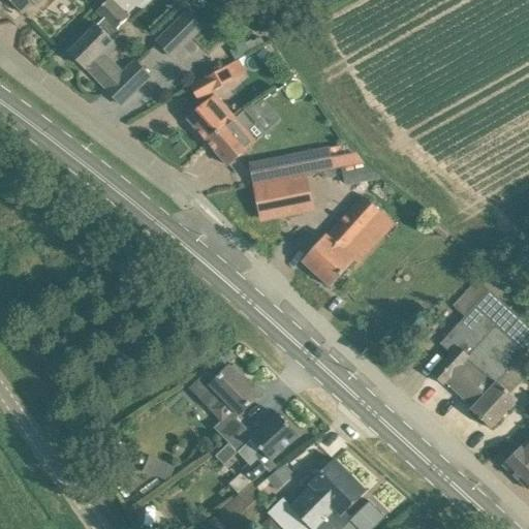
[(9,0),(22,12),(23,12),(33,2),(36,4),(40,0),(9,0)]
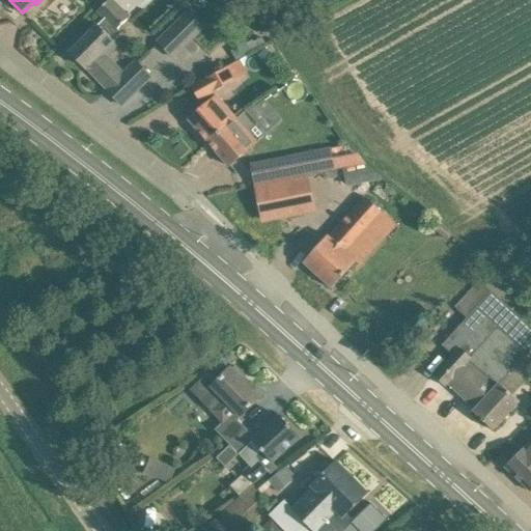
[(122,106),(151,77),(136,60),(121,74),(104,56),(123,37),(116,29),(129,17),(113,0),(107,0),(95,11),(104,20),(98,26),(94,23),(84,32),(87,35),(71,52),(86,68),(86,67),(107,88),(106,89),(122,106)]
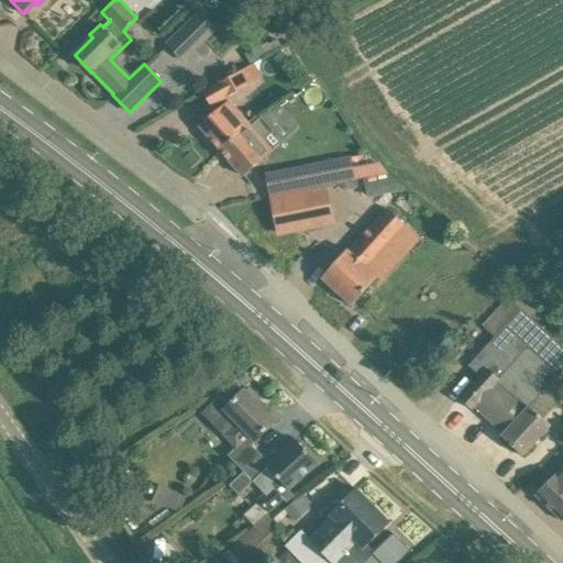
[(167,45),(184,61),(216,29),(199,13),(167,45)]
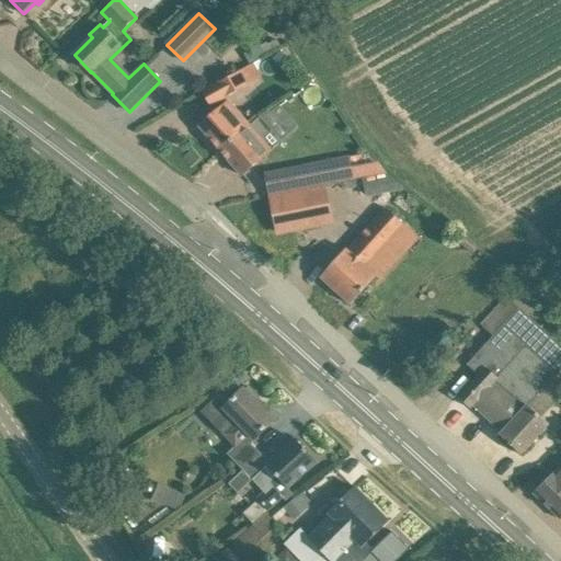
[(264,55),(281,45),(277,38),(268,44),(267,42),(259,46),(264,55)]
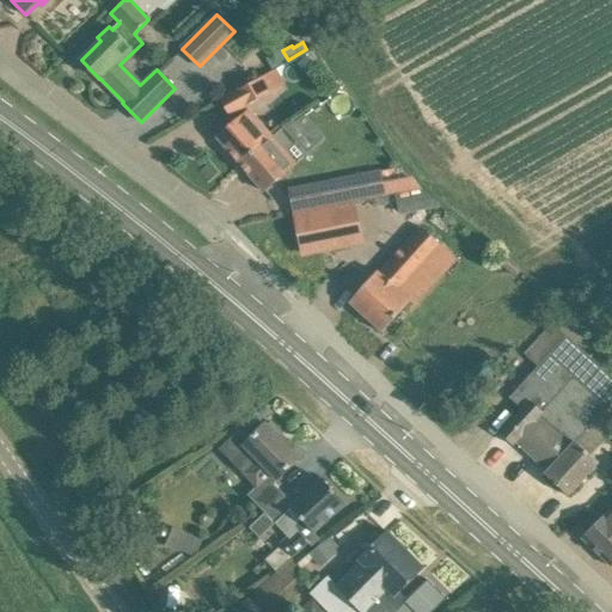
[(271,68),(280,65),(274,54),(267,59),(271,68)]
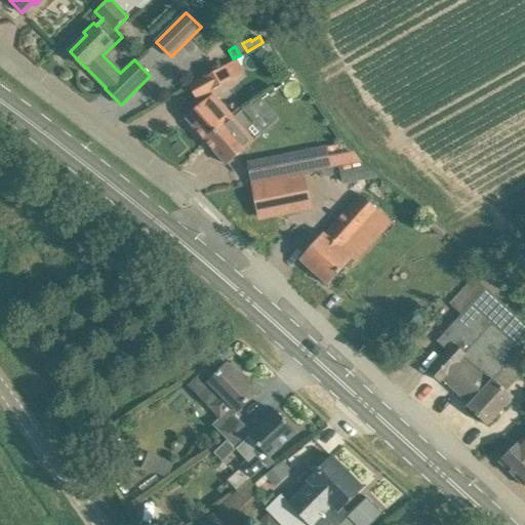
[(195,98),(244,72),(237,59),(188,86),(195,98)]
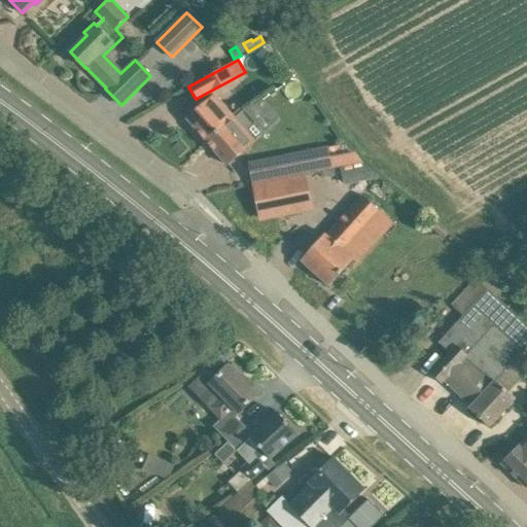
[(186,118),(207,141),(229,125),(236,119),(226,110),(213,95),(186,118)]
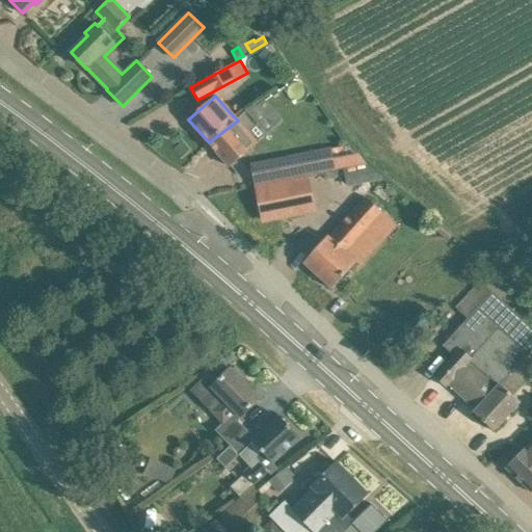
[(231,126),(209,142),(230,166),(267,133),(248,112),(238,121),(231,126)]
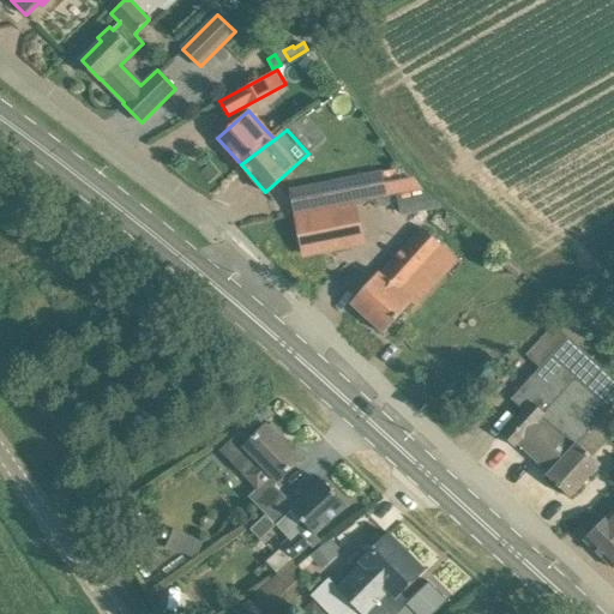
[(383,172),(320,186),(326,209),(387,194),(383,172)]
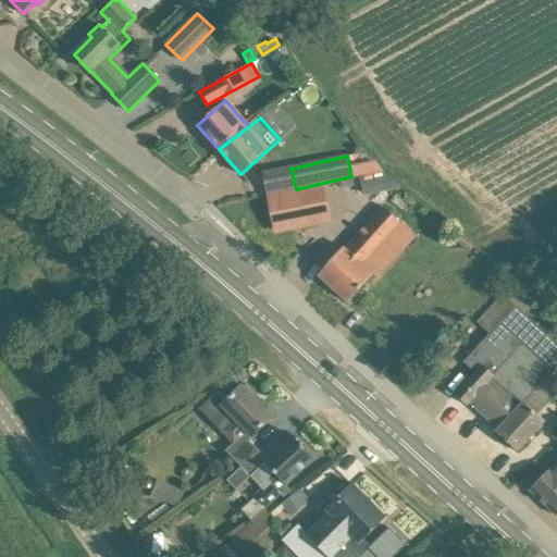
[(323,186),(269,197),(275,231),(310,223),(308,214),(327,210),(323,186)]
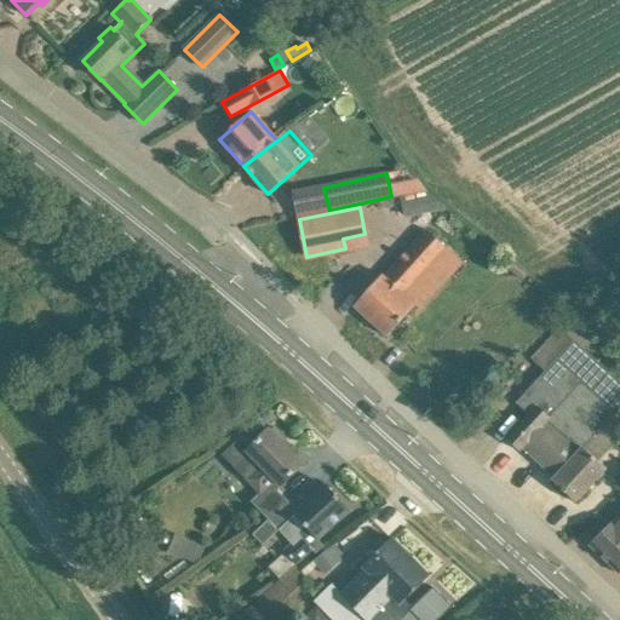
[(384,277),(383,275),(354,306),(388,337),(417,304),(408,296),(448,251),(424,228),(384,277)]
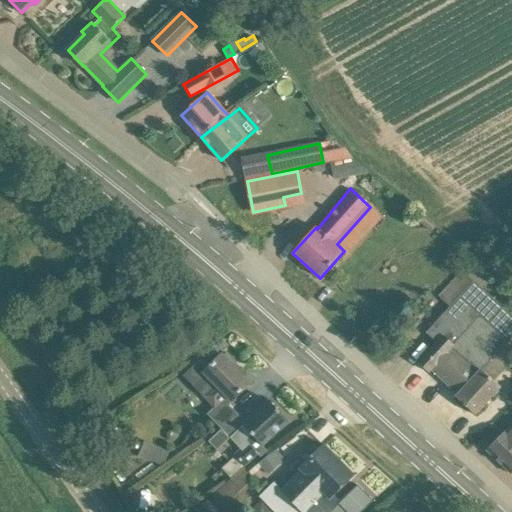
[(436,224),(423,213),(418,219),(431,230),(436,224)]
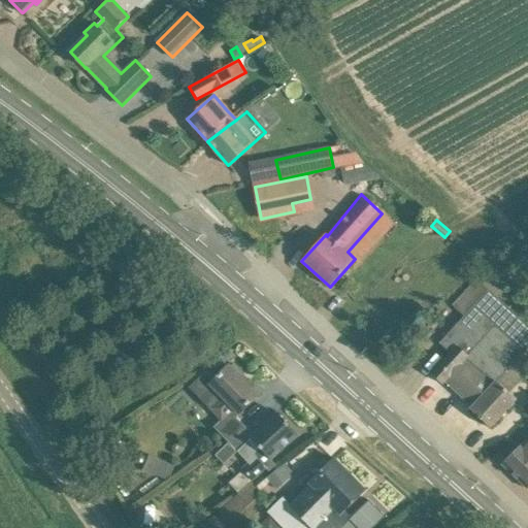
[(517,400),(509,393),(527,371),(527,367),(517,358),(527,344),(527,326),(497,298),(508,286),(494,271),(483,285),(476,278),(453,304),(464,316),(439,343),(450,354),(431,374),(442,384),(446,382),(472,406),(470,409),(490,428),(517,400)]
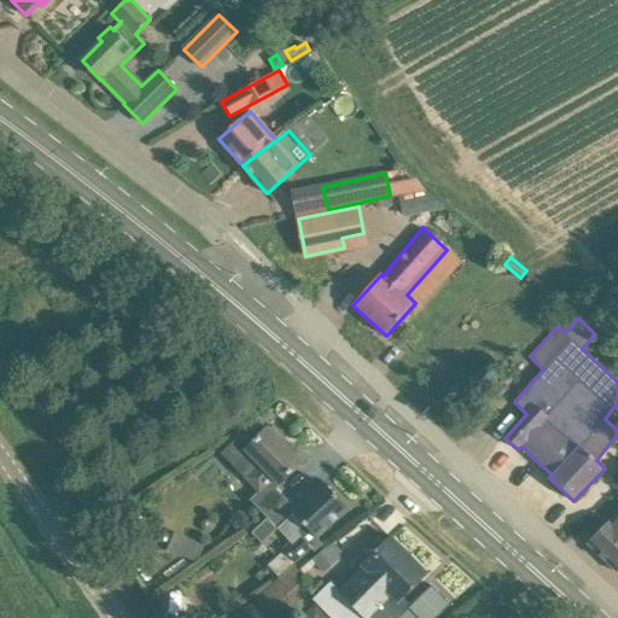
[(270,476),(280,485),(303,462),(281,441),(285,438),(273,426),(270,430),(268,427),(245,450),(258,464),(244,478),(256,490),(270,476)]
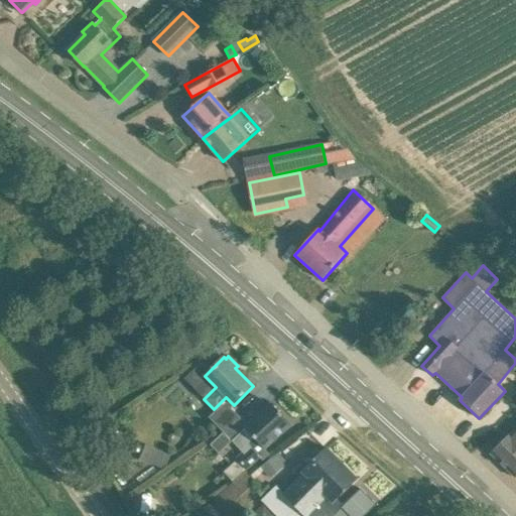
[(224,474),(233,483),(247,471),(246,469),(259,457),(262,460),(270,452),(266,447),(291,424),(271,403),(247,425),(239,417),(222,432),(231,441),(244,429),(251,437),(247,441),(250,445),(236,459),(238,461),(224,474)]
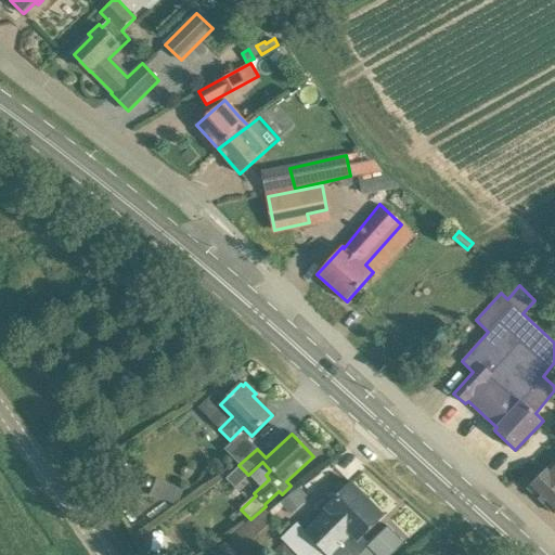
[(257,449),(244,435),(226,451),(239,465),(257,449)]
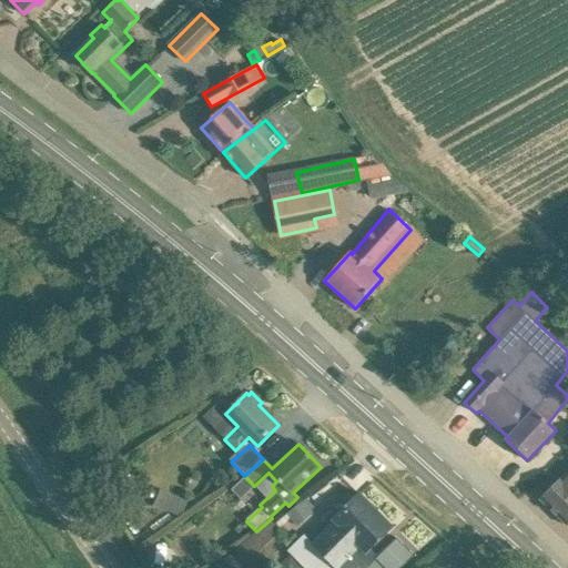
[(567,470),(540,499),(567,526),(567,524),(567,470)]
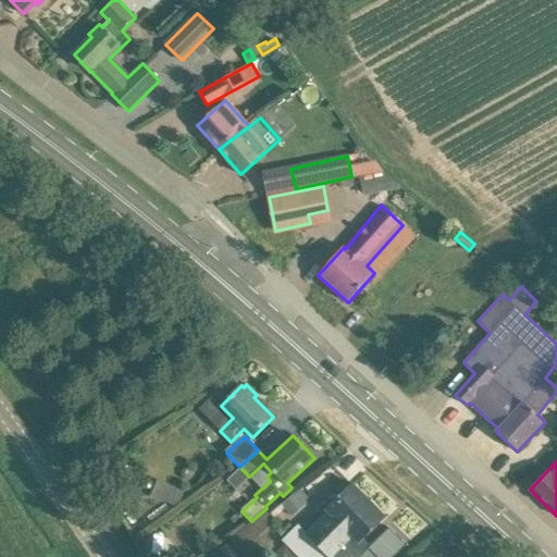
[(151,493),(178,504),(185,490),(158,478),(151,493)]
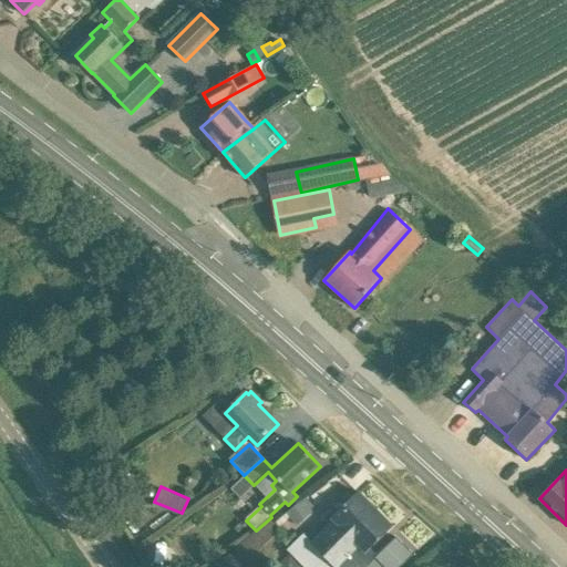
[(392,526),(359,492),(322,527),(326,532),(312,544),(303,534),(286,550),(289,554),(302,566),(380,566),(380,563),(383,566),(400,566),(403,565),(413,555),(397,538),(378,556),(370,548),(392,526)]
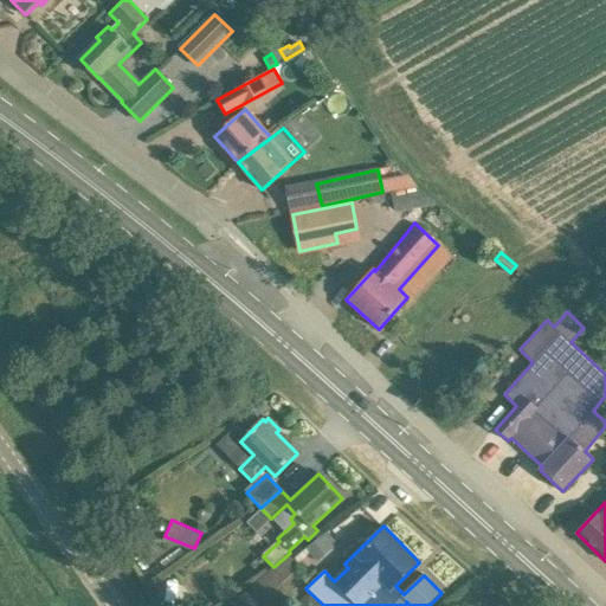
[(324,534),(305,548),(316,562),(335,547),(324,534)]
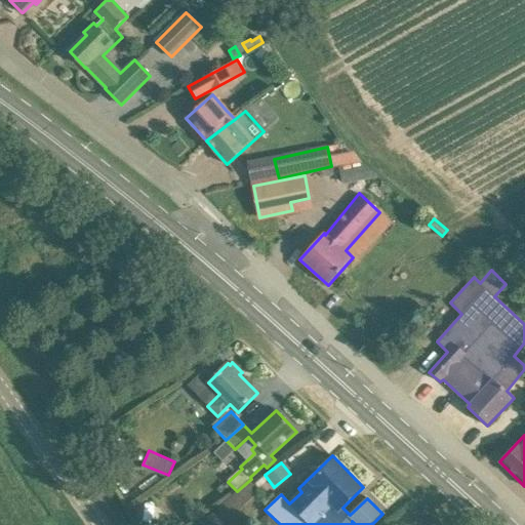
[(252,480),(251,479),(237,491),(200,523),(201,524),(245,524),(257,514),(250,506),(264,493),(252,480)]
